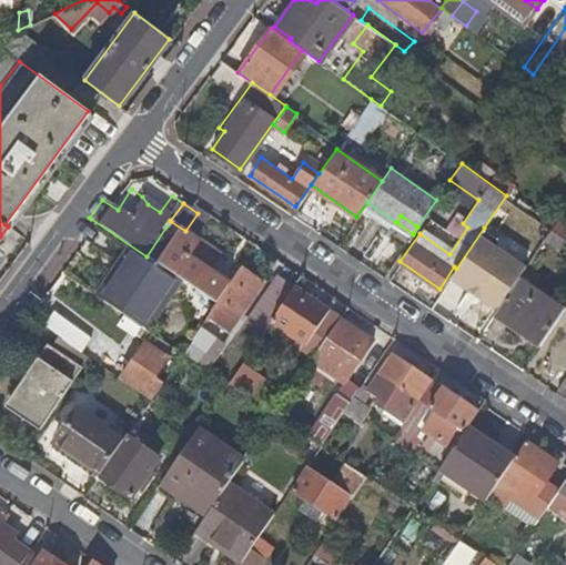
[(170,221),(147,256),(208,298),(220,279),(212,273),(200,265),(211,249),(185,231),(170,221)]
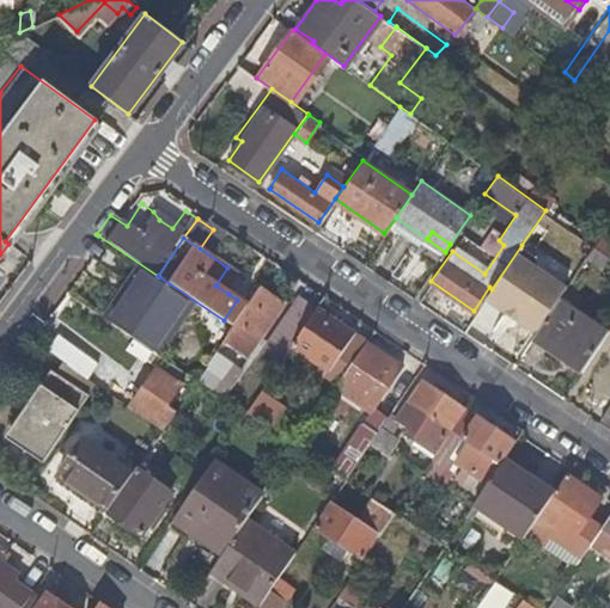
[(492,289),(486,298),(535,332),(560,296),(566,287),(541,270),(536,256),(522,245),(492,289)]
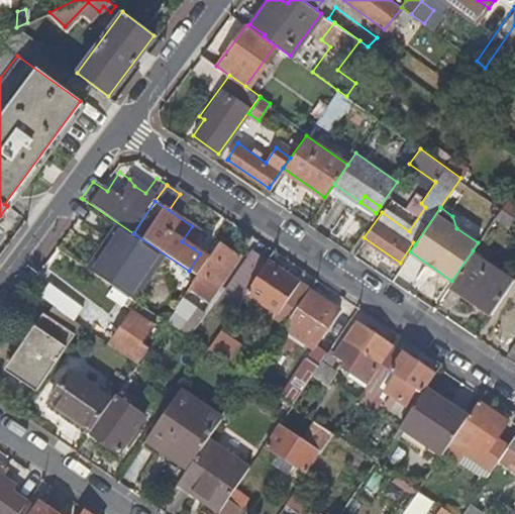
[(502,210),(496,218),(508,227),(514,218),(502,210)]
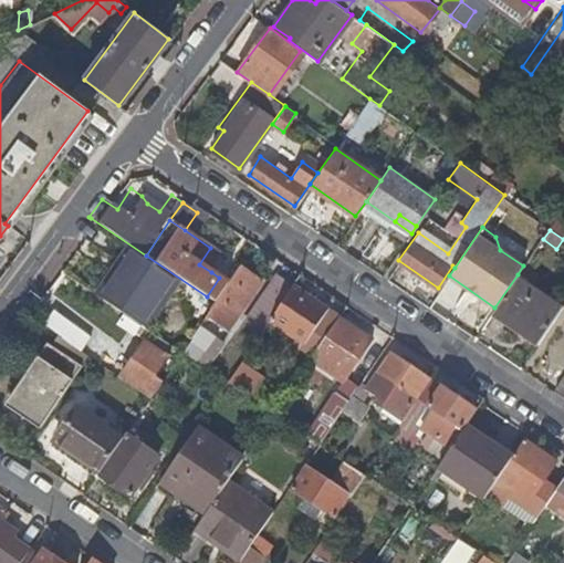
[(119,243),(86,290),(137,323),(169,277),(119,243)]
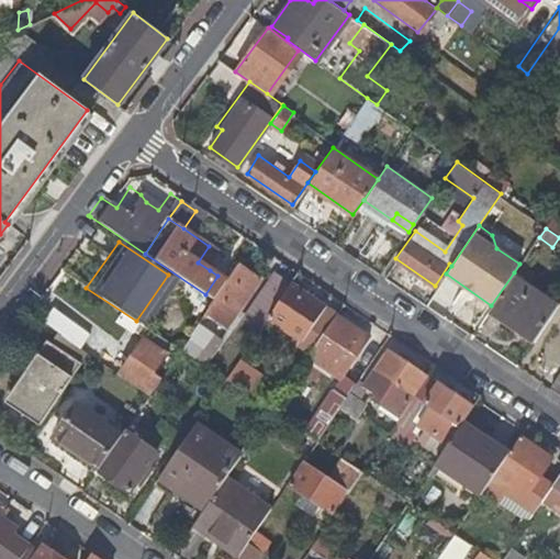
[(252,275),(228,259),(224,266),(217,276),(205,294),(199,303),(221,317),(252,275)]
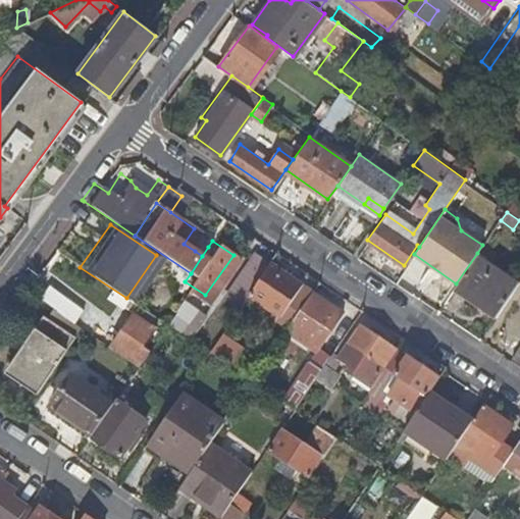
[(230,287),(247,297),(249,294),(270,263),(273,259),(257,248),(230,287)]
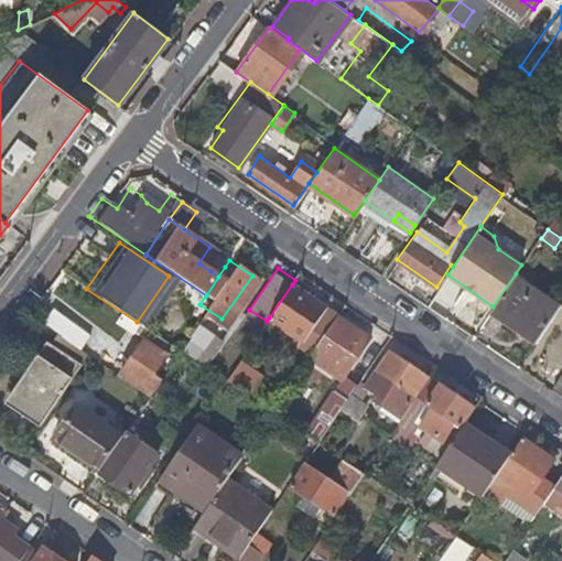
[(561,305),(516,273),(493,306),(490,310),(536,342),(561,305)]
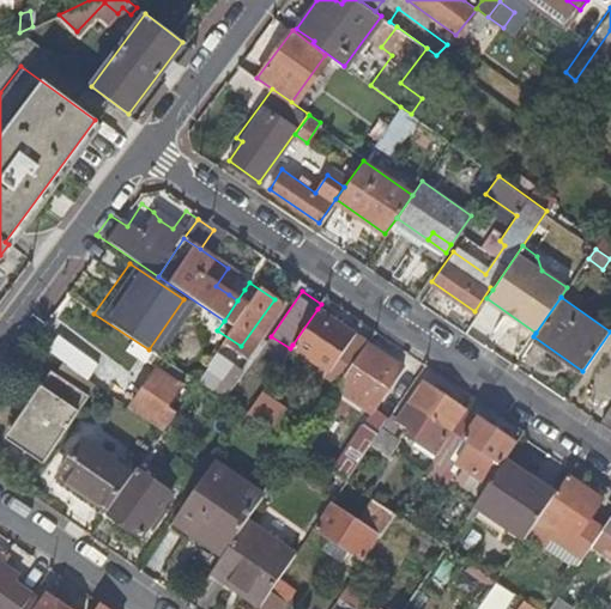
[(331,371),(356,335),(318,309),(292,345),(331,371)]
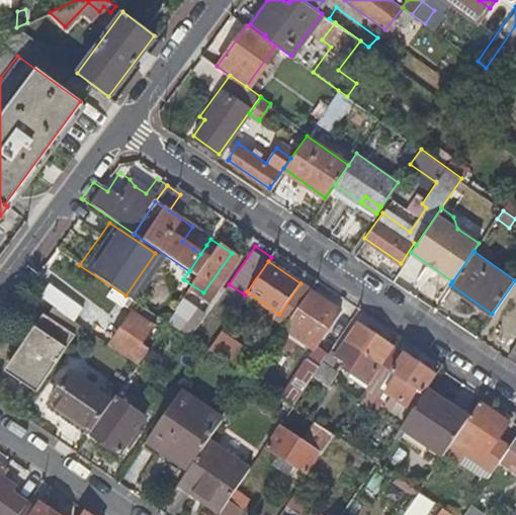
[(48,279),(37,293),(74,318),(81,308),(67,298),(69,294),(48,279)]
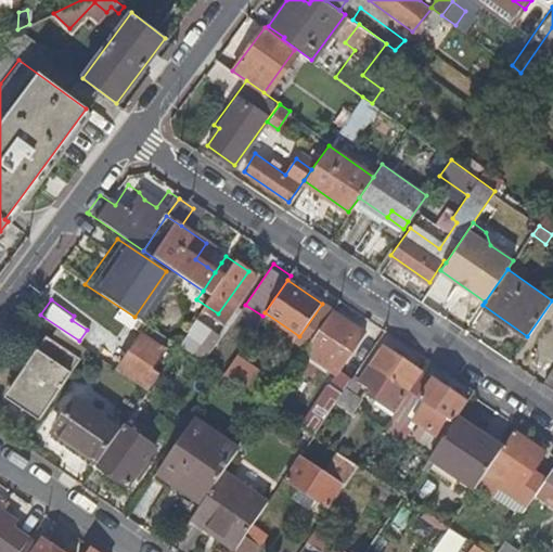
[(332,310),(322,304),(299,336),(309,343),(332,310)]
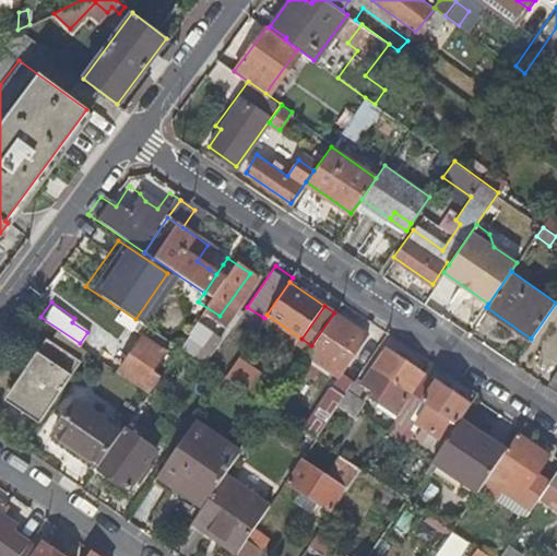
[(351,344),(360,330),(334,312),(311,345),(306,354),(338,376),(356,349),(351,344)]
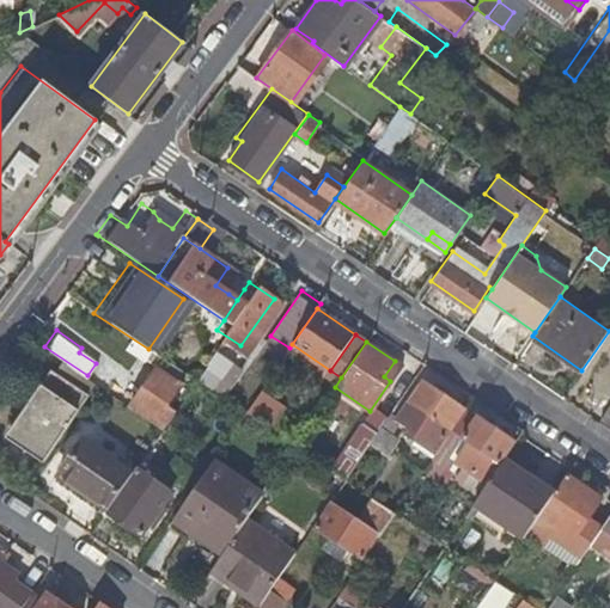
[(141,361),(114,404),(150,427),(162,409),(153,404),(170,381),(168,379),(174,369),(140,347),(134,356),(141,361)]
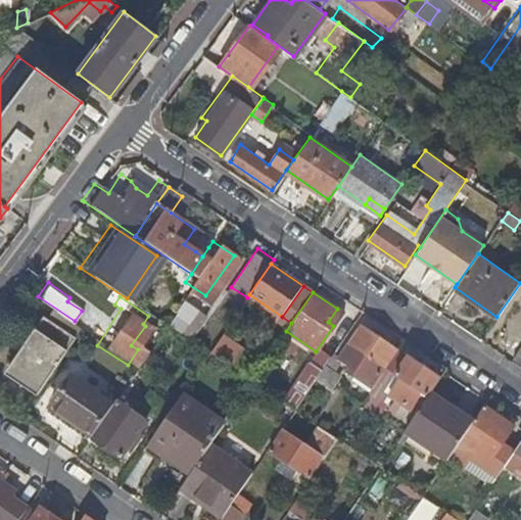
[(190,306),(177,298),(160,323),(180,336),(191,318),(185,314),(190,306)]
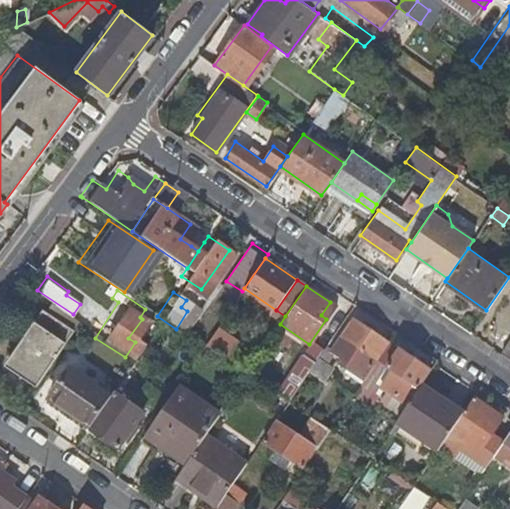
[(321,315),(326,319),(335,306),(330,302),(321,315)]
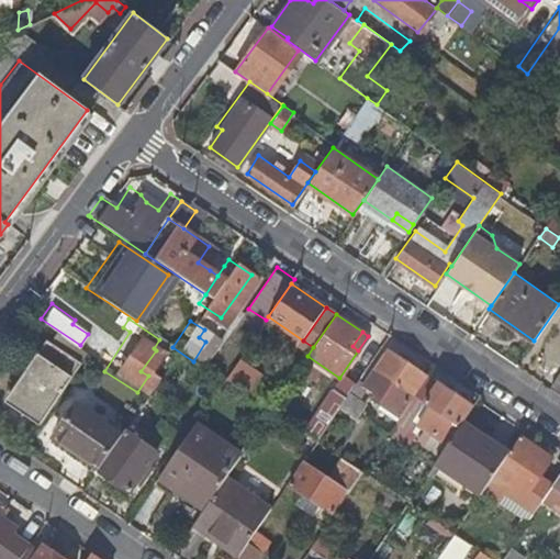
[(6,400),(38,423),(80,362),(47,339),(6,400)]
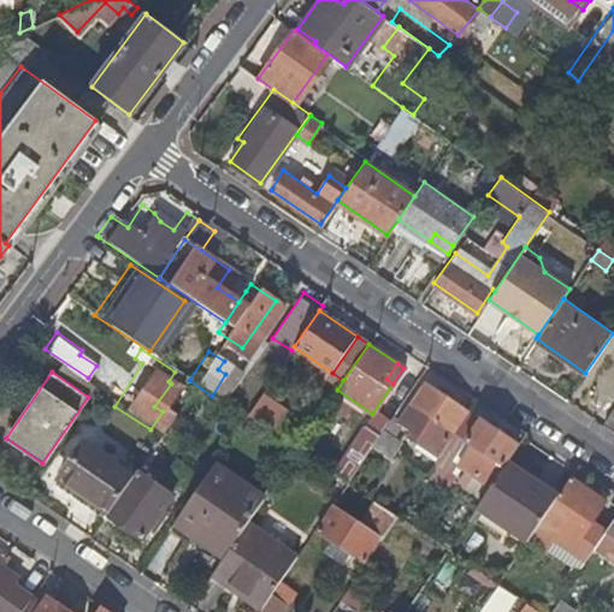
[(408,434),(438,455),(444,446),(468,410),(425,380),(397,420),(412,429),(408,434)]
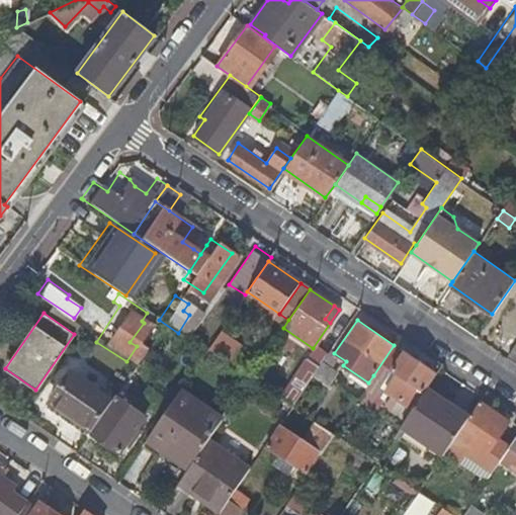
[(243,343),(222,329),(208,348),(230,362),(243,343)]
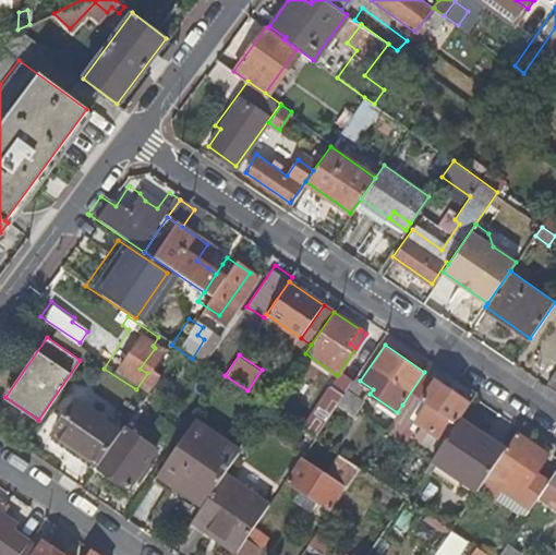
[(555,368),(545,384),(555,390),(555,368)]
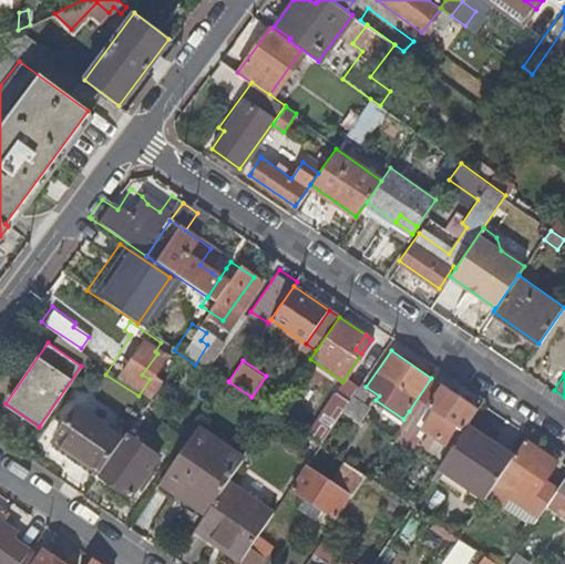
[(442,385),(431,378),(409,411),(419,418),(429,404),(442,385)]
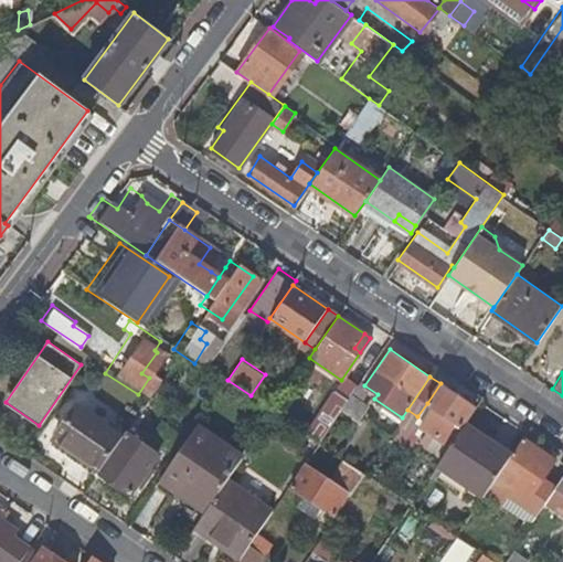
[(310,410),(321,392),(309,383),(298,402),(310,410)]
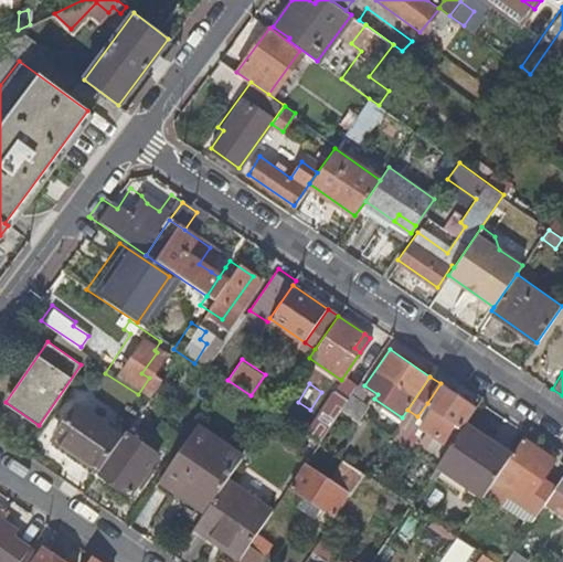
[(473,406),(441,383),(427,403),(447,417),(435,435),(448,444),(460,426),(459,426),(473,406)]
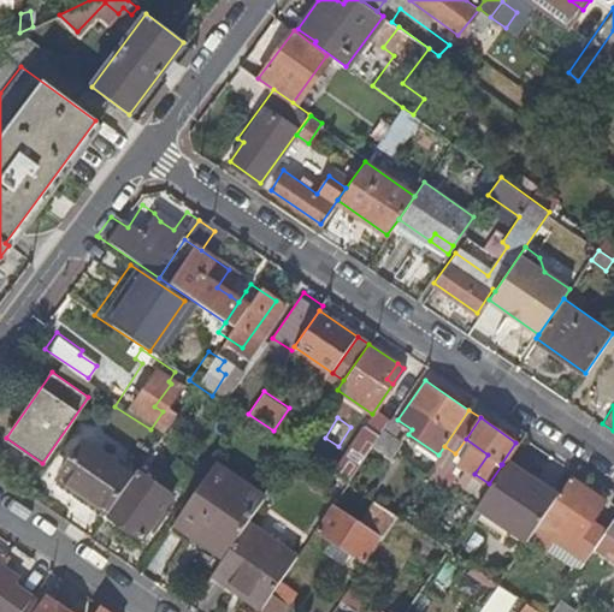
[(365,425),(332,470),(347,481),(371,446),(379,434),(365,425)]
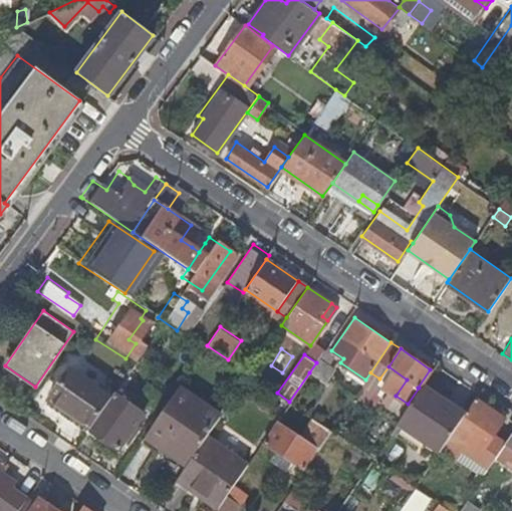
[(334,366),(320,356),(316,362),(309,372),(323,381),(334,366)]
